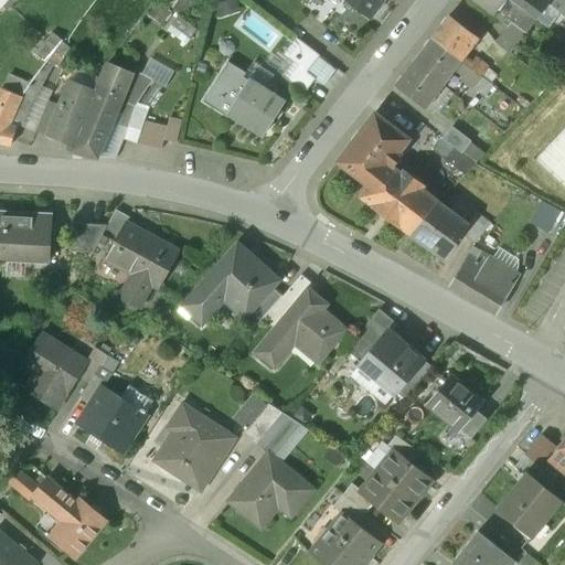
[(383,0),(342,0),(369,20),(383,0)]
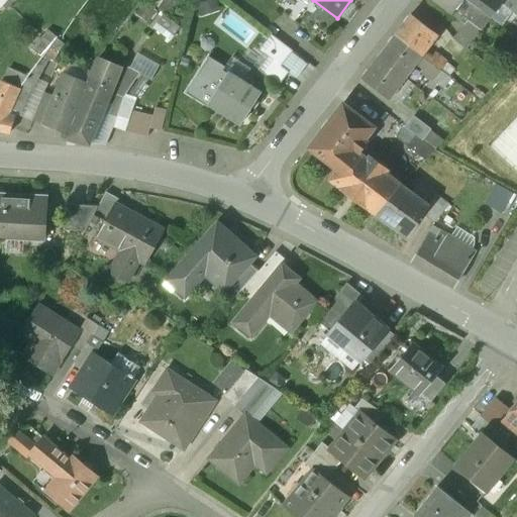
[(461,0),(431,0),(451,15),(457,7),(461,0)]
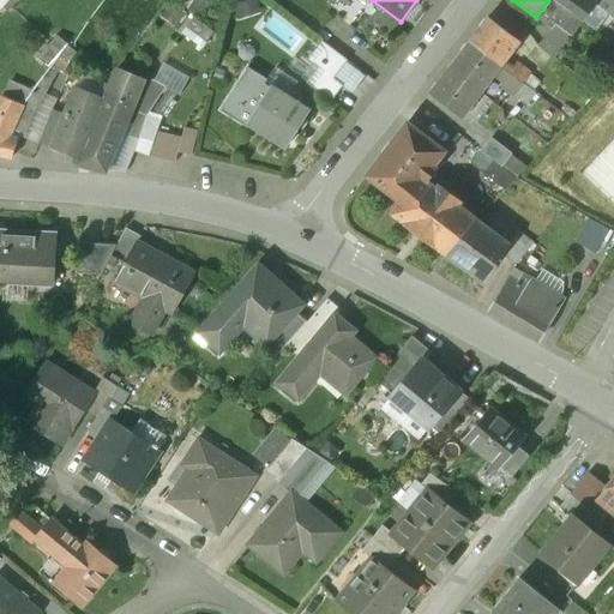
[(565,8),(553,0),(548,0),(543,8),(558,19),(565,8)]
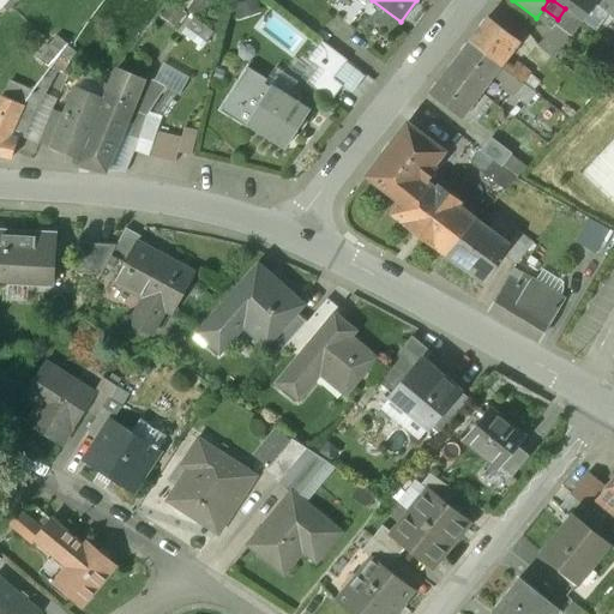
[(584,0),(572,0),(566,10),(577,17),(585,6),(588,2),(584,0)]
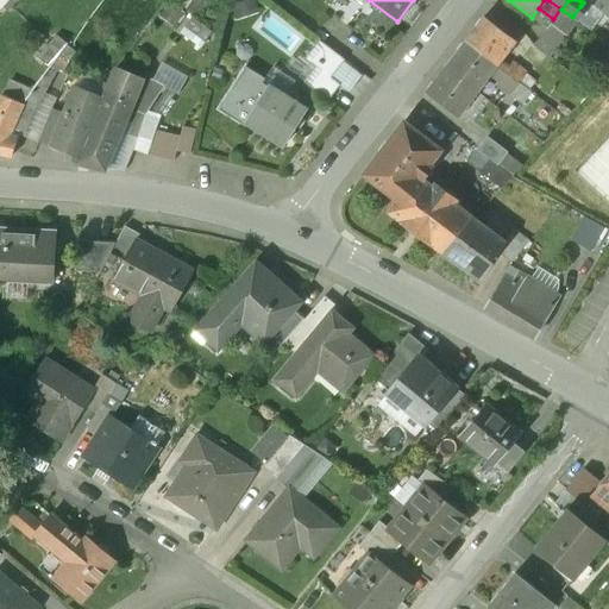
[(608,0),(588,0),(608,17),(608,0)]
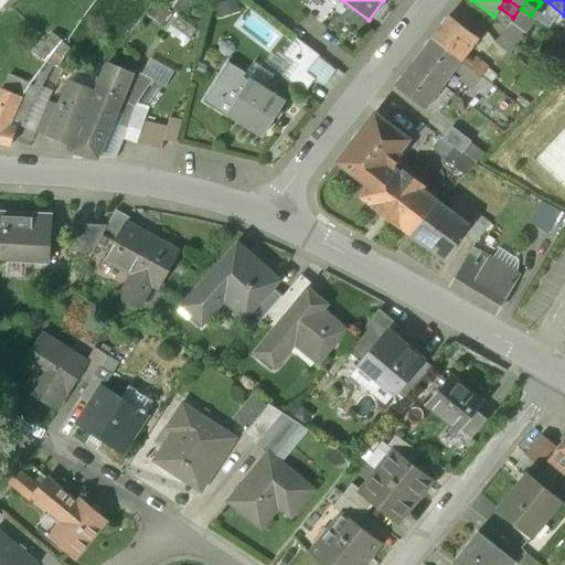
[(539,6),(531,16),(534,19),(542,8),(539,6)]
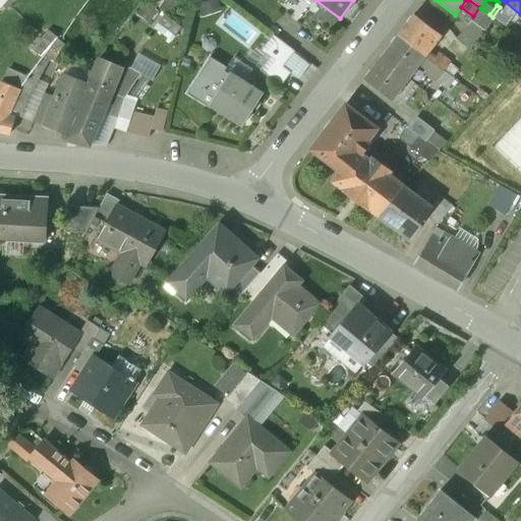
[(473,16),(461,7),(455,15),(467,24),(473,16)]
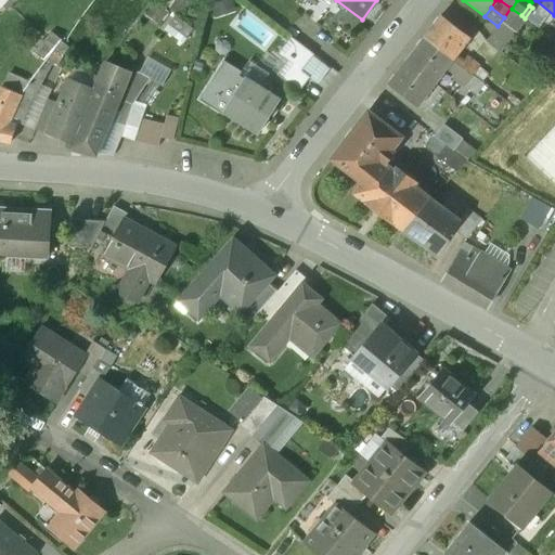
[(512,9),(511,8),(504,17),(498,26),(493,31),(506,42),(525,18),(521,15),(512,9)]
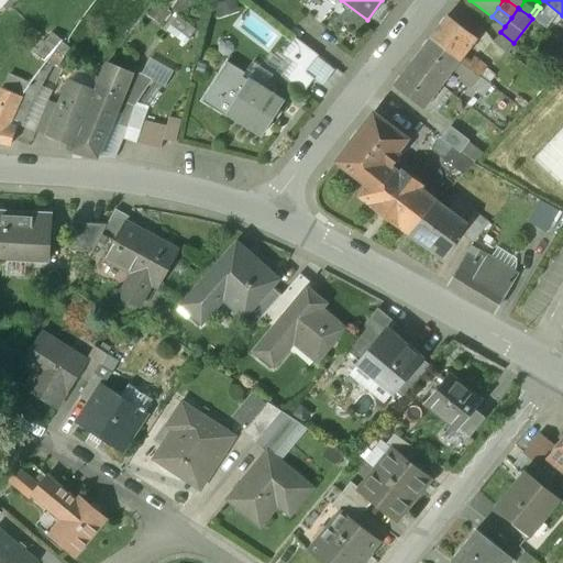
[(476,39),(448,17),(429,40),(457,62),(462,56),(476,39)]
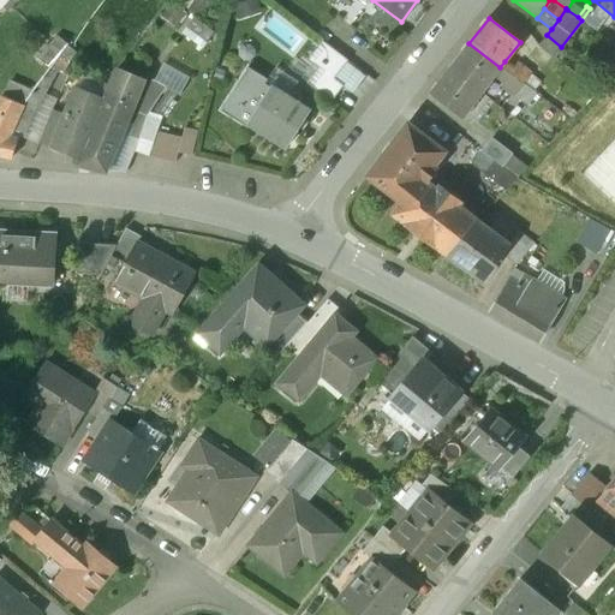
[(561,47),(547,35),(538,47),(553,58),(561,47)]
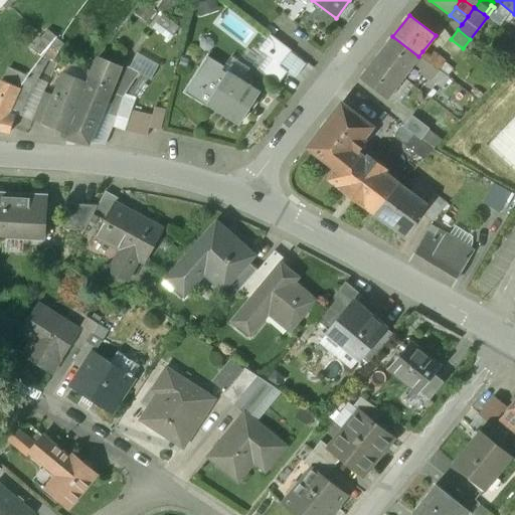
[(55,37),(47,30),(40,38),(48,46),(55,37)]
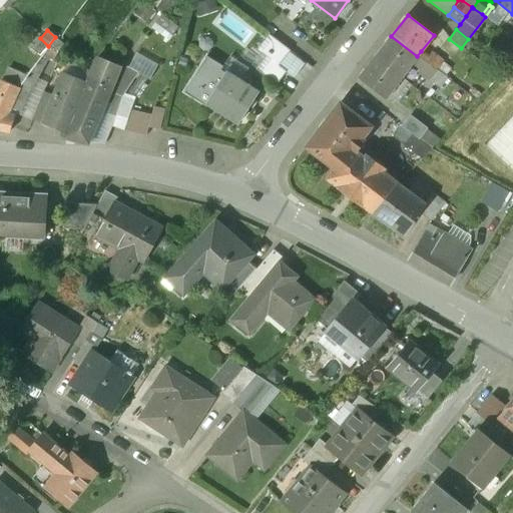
[(290,51),(269,35),(257,51),(265,58),(277,67),(278,67),(290,51)]
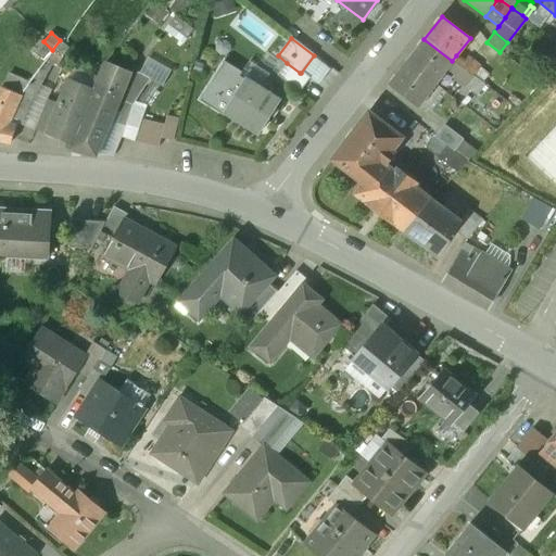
[(452,61),(424,39),(406,63),(434,84),(447,66),(452,61)]
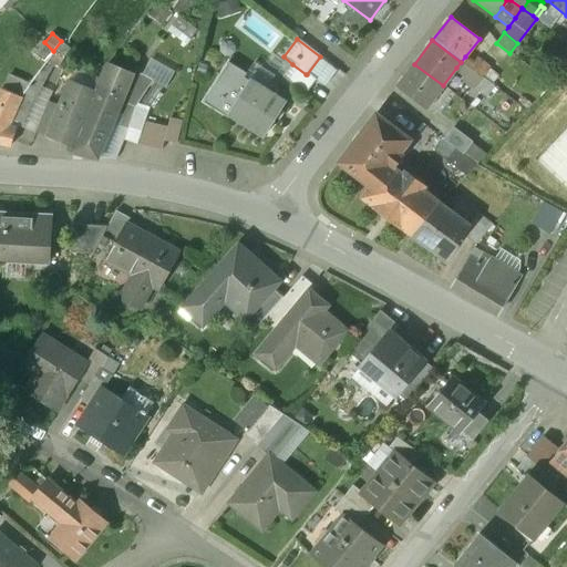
[(53,51),(44,42),(34,54),(44,63),(47,60),(54,52),(54,51),(53,51)]
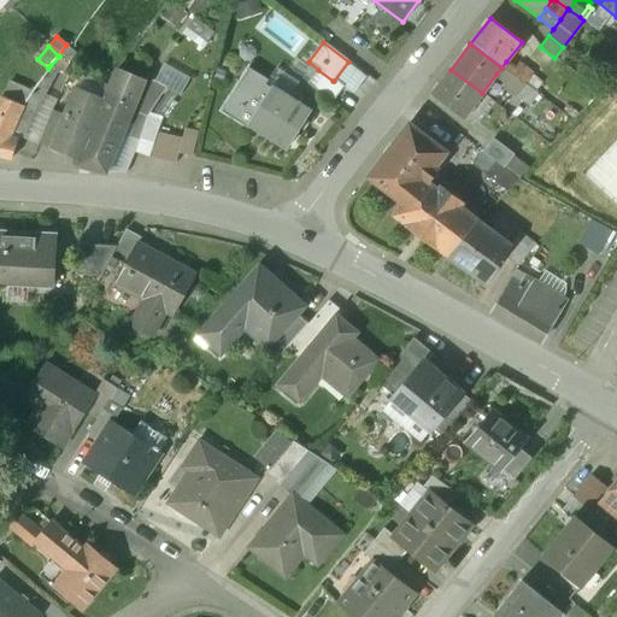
[(69,63),(59,57),(51,65),(62,74),(69,63)]
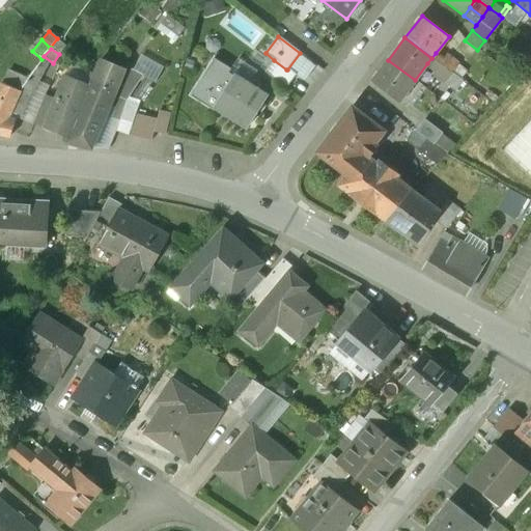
[(443,59),(436,53),(431,58),(440,64),(443,59)]
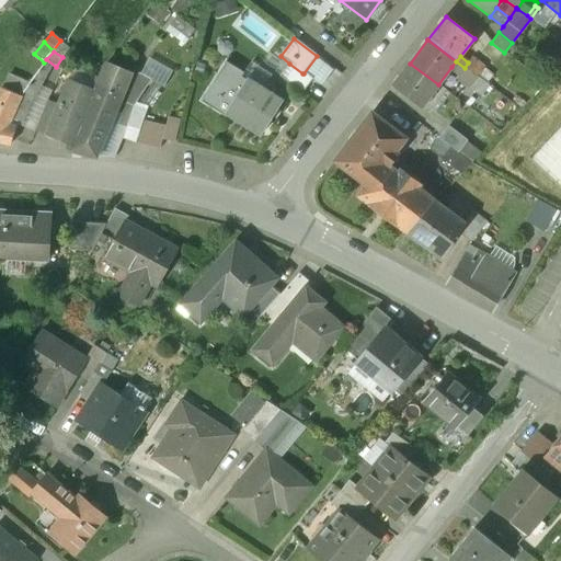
[(483,68),(471,58),(468,63),(465,68),(477,78),(483,68)]
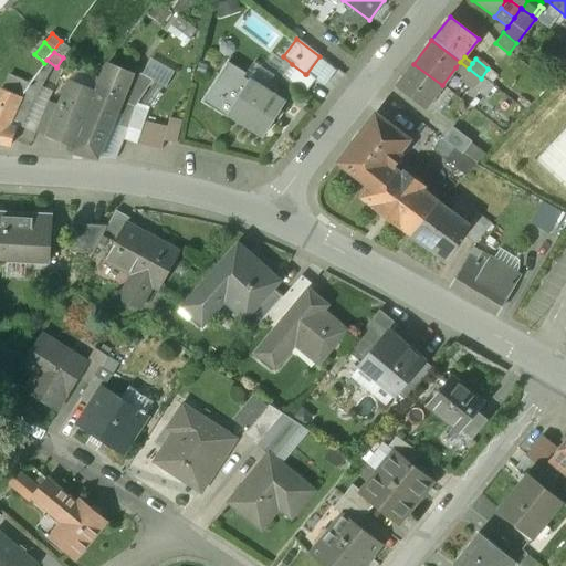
[(469,69),(460,62),(456,67),(464,74),(469,69)]
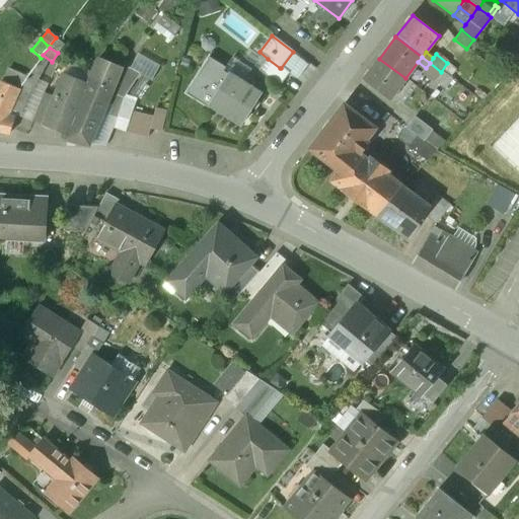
[(243,121),(260,94),(223,72),(226,68),(209,58),(187,94),(210,109),(212,105),(225,114),(227,110),(243,121)]
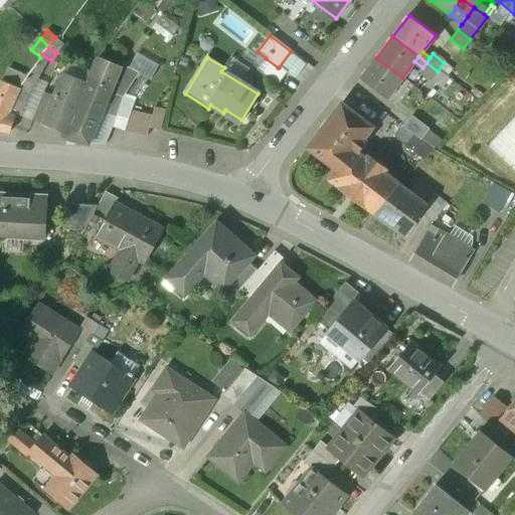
[(278,67),(266,58),(256,70),(277,86),(286,73),(279,67),(278,67)]
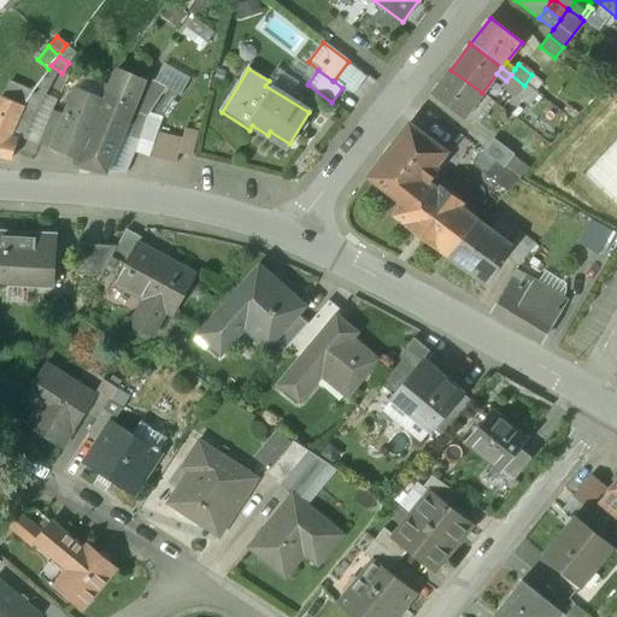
[(482,93),(451,70),(432,95),(463,119),(482,93)]
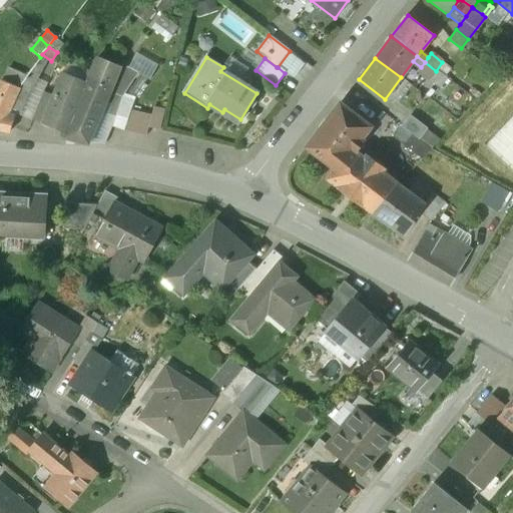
[(25,77),(17,87),(18,88),(29,93),(34,95),(47,69),(42,65),(37,61),(25,77)]
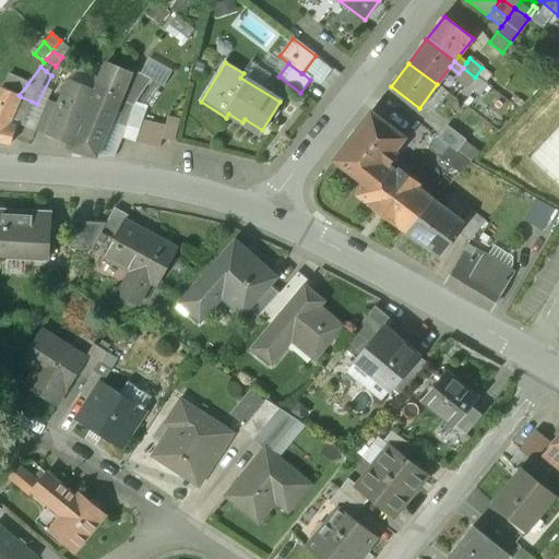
[(142,67),(126,105),(133,107),(133,106),(155,73),(142,67)]
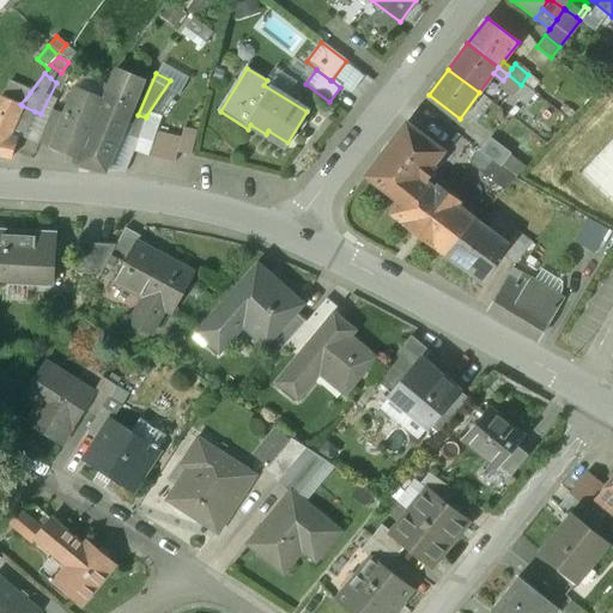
[(521,85),(508,74),(503,80),(499,85),(513,96),(521,85)]
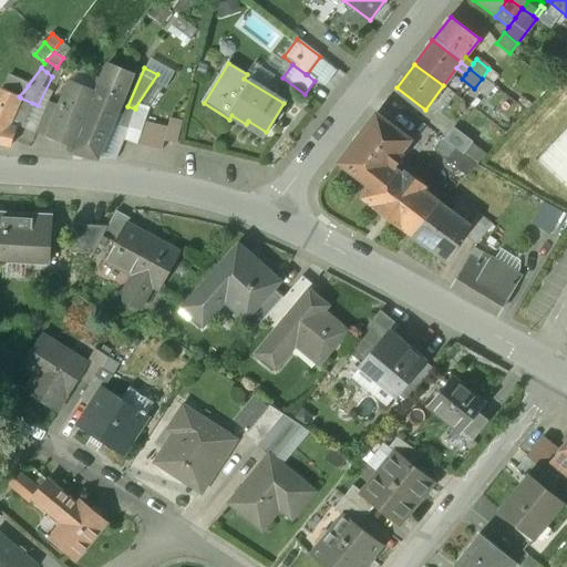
[(130,81),(103,70),(98,82),(96,86),(123,98),(130,81)]
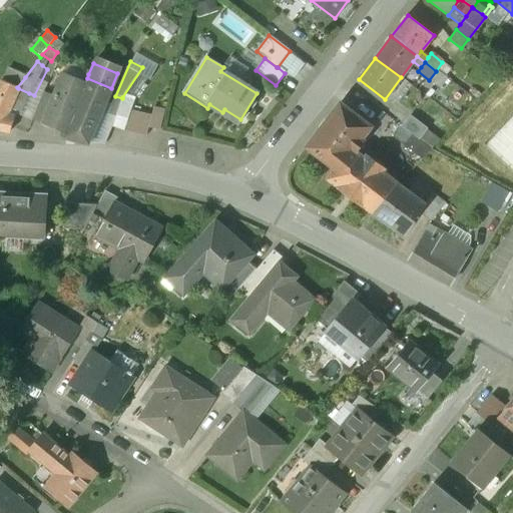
[(25,77),(7,69),(1,80),(17,87),(25,77)]
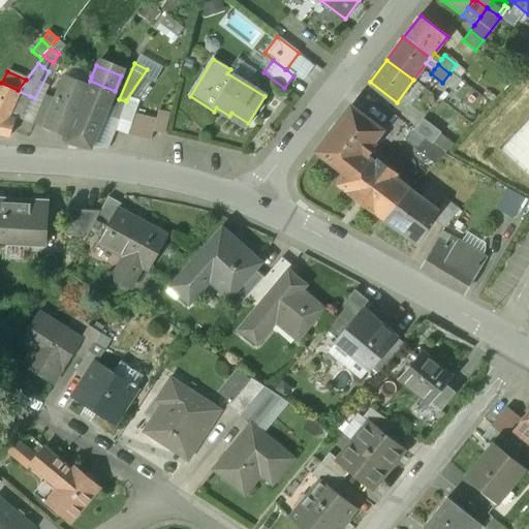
[(56,100),(47,124),(58,128),(56,132),(68,137),(87,88),(63,80),(56,100)]
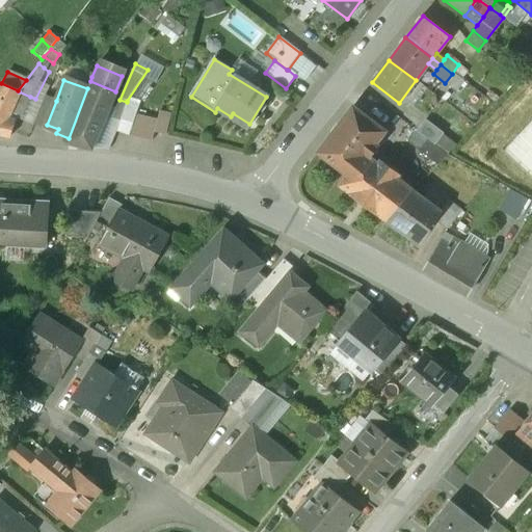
[(115,91),(90,81),(87,88),(69,138),(67,144),(90,150),(115,91)]
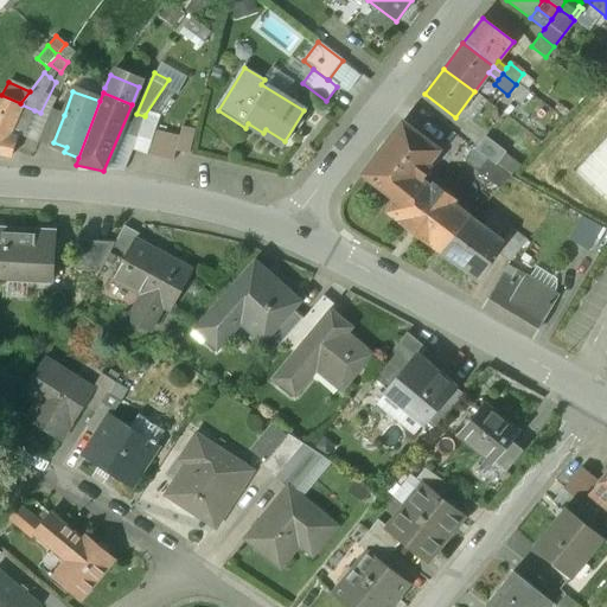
[(20,103),(1,95),(0,98),(0,154),(11,158),(16,141),(6,138),(12,126),(21,104),(20,103)]
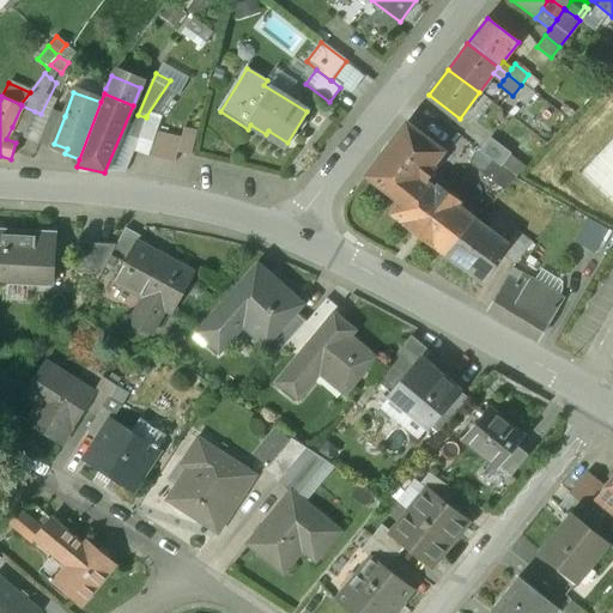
[(22,105),(12,127),(25,133),(35,111),(22,105)]
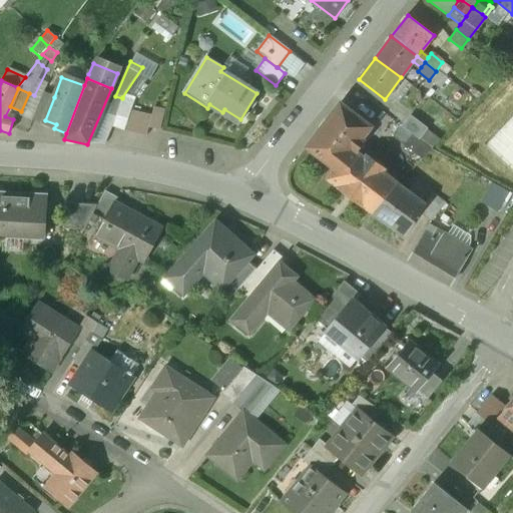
[(54,97),(42,93),(34,115),(45,120),(54,97)]
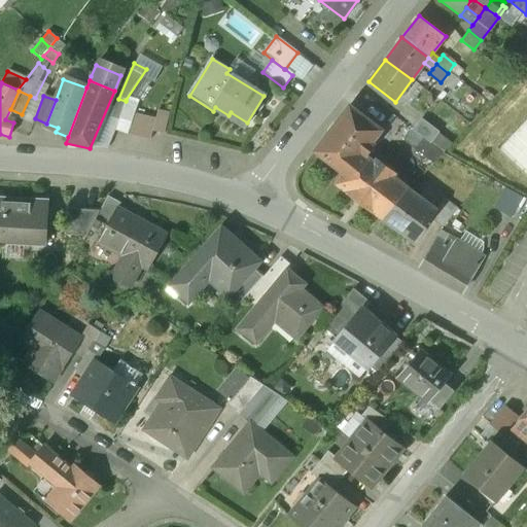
[(126,101),(118,99),(113,118),(120,120),(126,101)]
